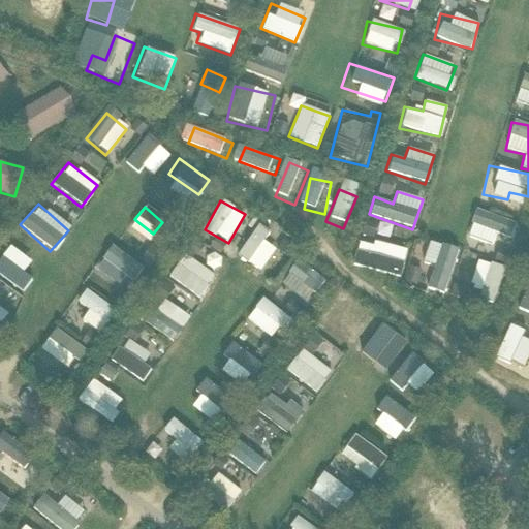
[(493,242),(493,238),(515,241),(518,217),(471,212),(468,239),(493,242)]
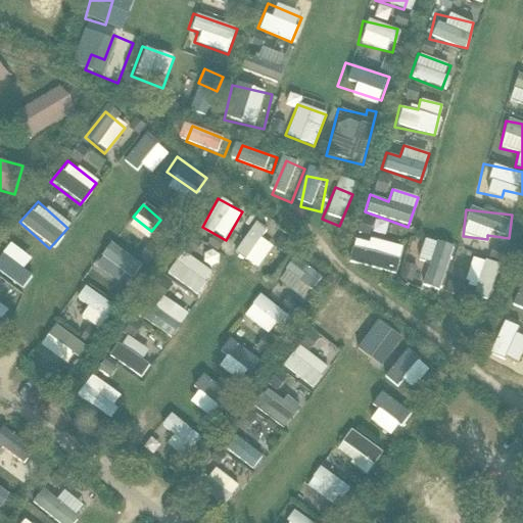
[(232,251),(255,269),(272,246),(260,237),(267,229),(255,221),(232,251)]
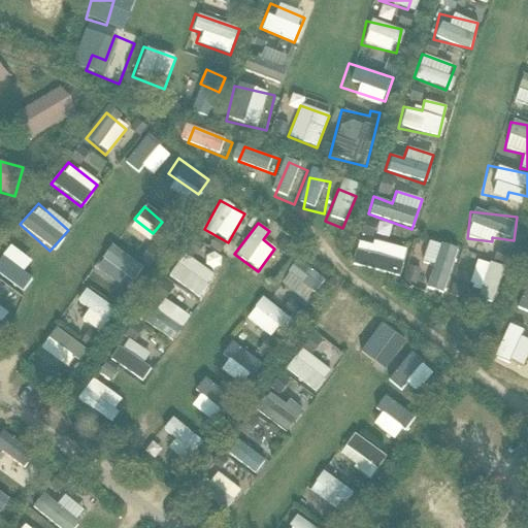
[(350,264),(398,277),(405,251),(357,237),(350,264)]
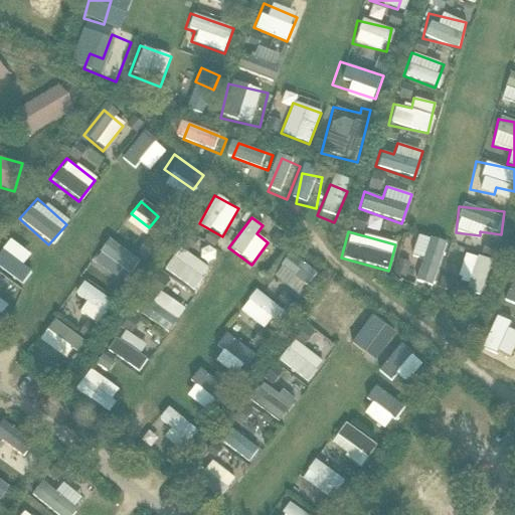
[(434,287),(447,243),(415,234),(409,254),(420,259),(413,281),(434,287)]
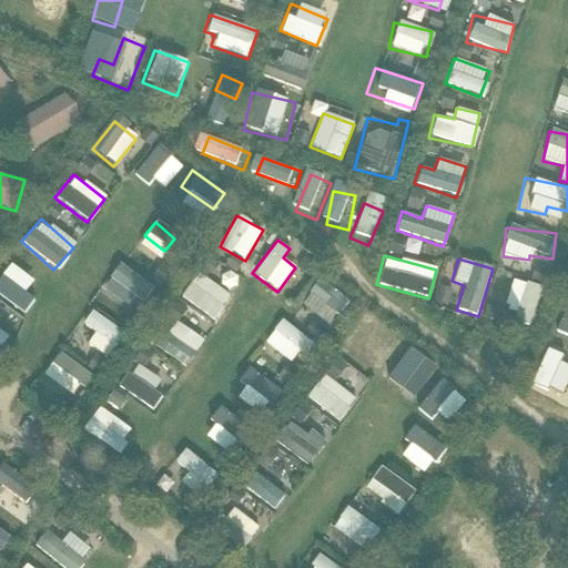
[(117,262),(101,287),(144,314),(160,290),(117,262)]
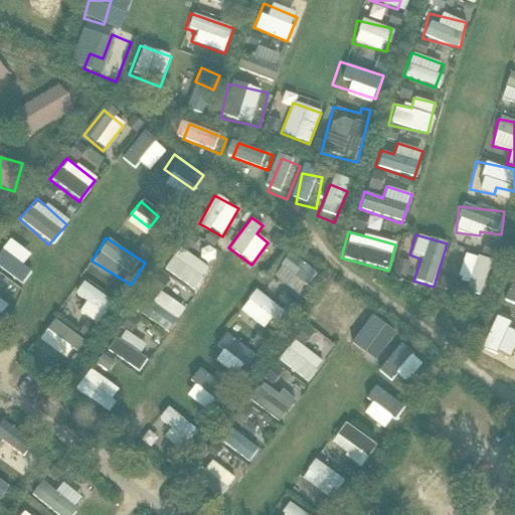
[(3,241),(0,247),(0,268),(22,281),(34,260),(3,241)]
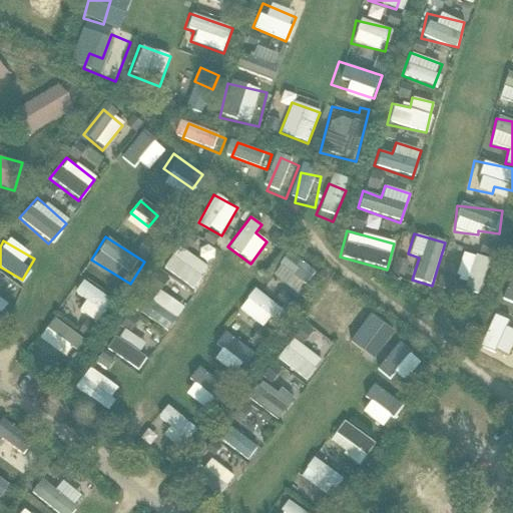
[(179,245),(163,267),(190,289),(207,268),(179,245)]
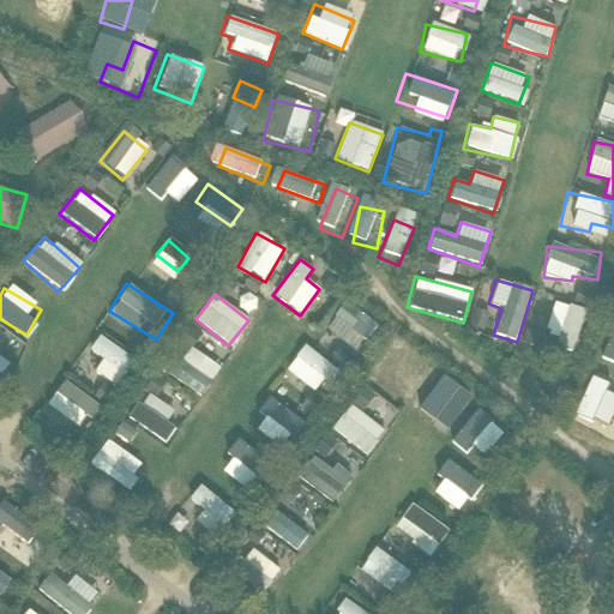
[(345,300),(323,330),(355,354),(377,324),(345,300)]
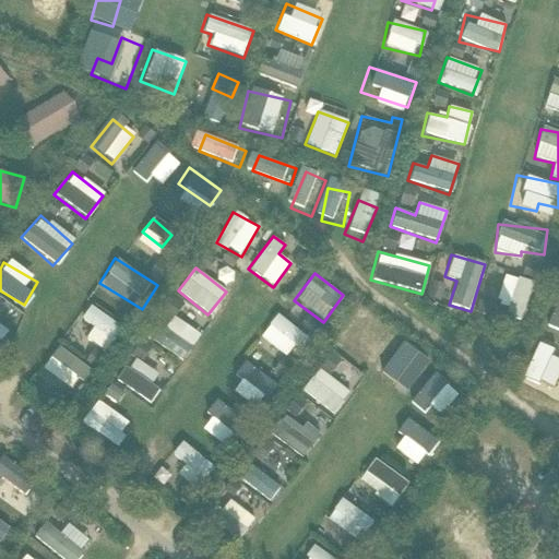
[(497,311),(525,313),(530,278),(501,275),(497,311)]
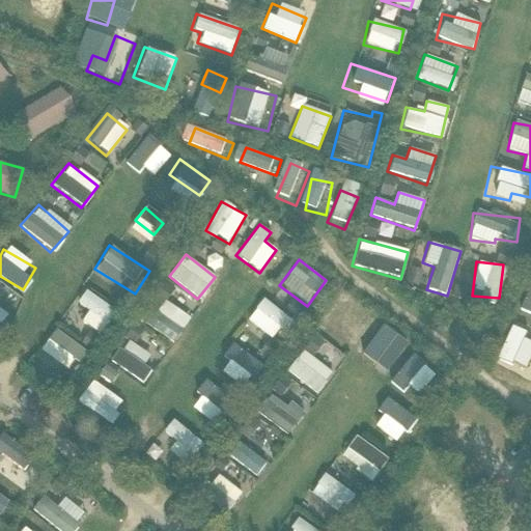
[(75,303),(87,311),(80,320),(101,334),(116,310),(83,289),(75,303)]
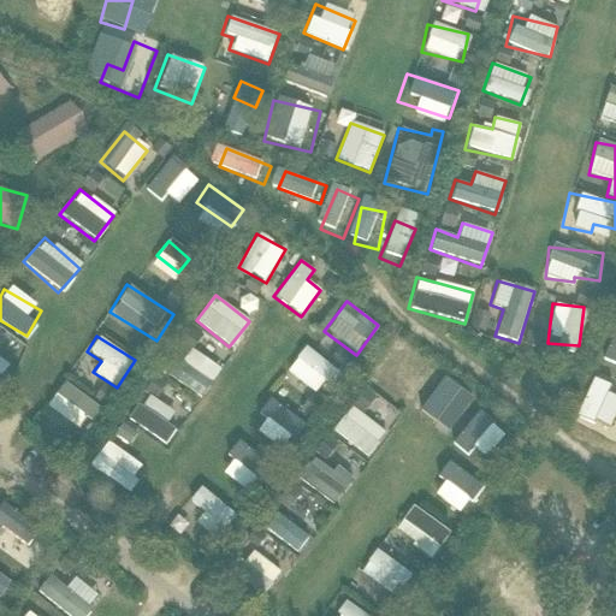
[(301,347),(285,374),(321,395),(337,368),(301,347)]
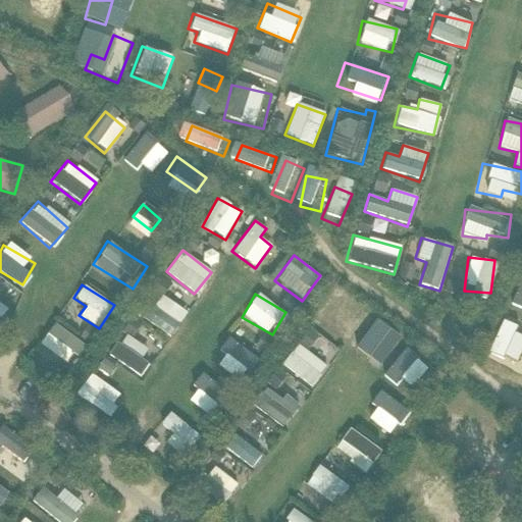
[(160,295),(154,305),(147,301),(138,316),(170,336),(187,311),(160,295)]
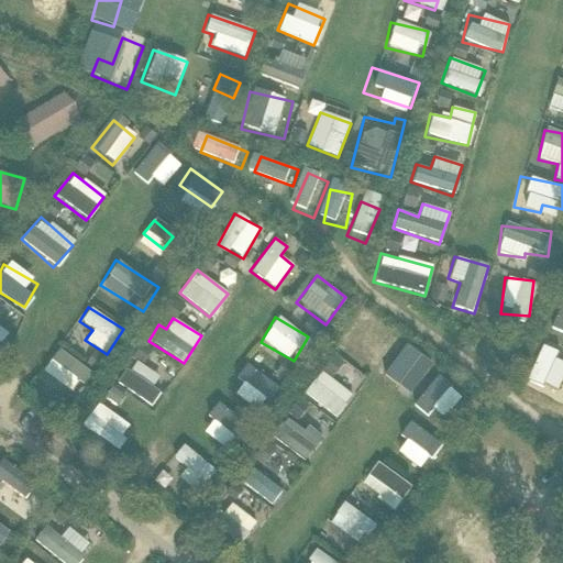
[(554,409),(562,384),(562,351),(544,345),(526,398),(554,409)]
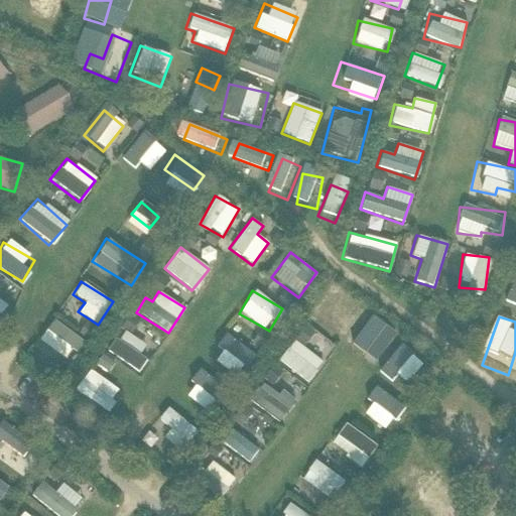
[(37,342),(69,361),(82,339),(51,319),(37,342)]
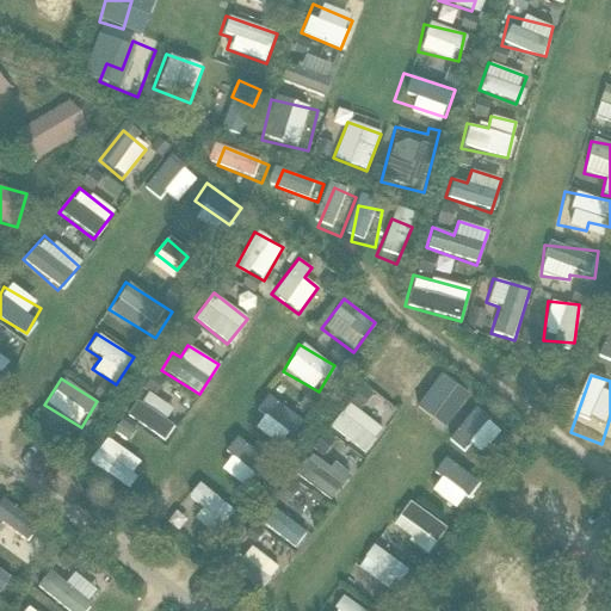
[(165,421),(173,409),(149,392),(128,420),(161,445),(174,429),(165,421)]
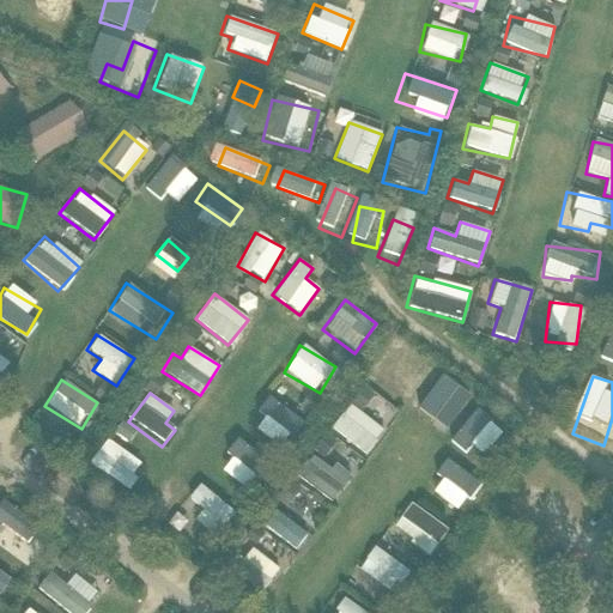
[(285,445),(304,420),(269,393),(249,419),(285,445)]
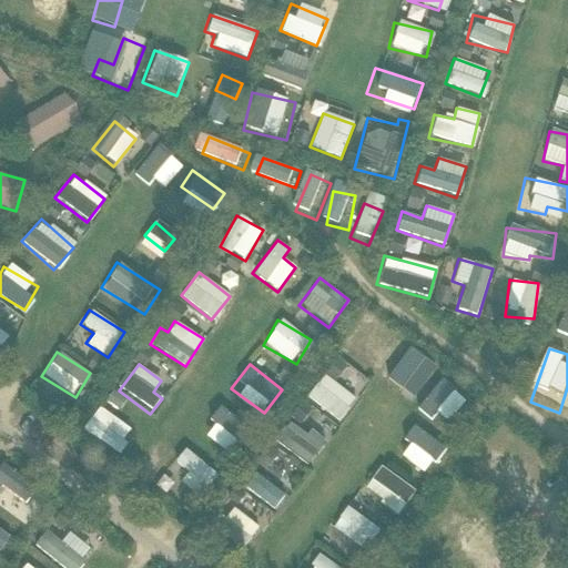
[(408,396),(418,382),(407,374),(397,388),(408,396)]
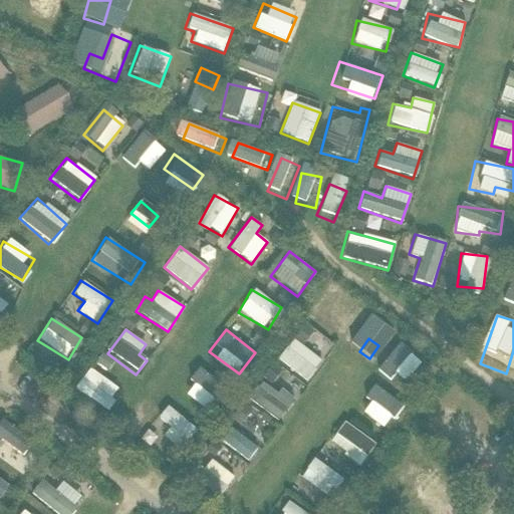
[(306,380),(321,359),(292,339),(277,360),(306,380)]
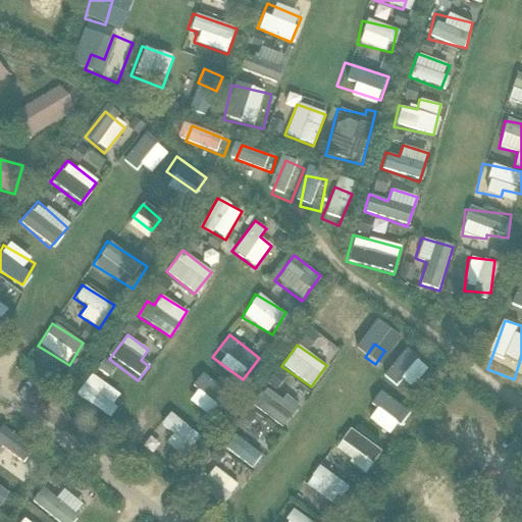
[(107,417),(122,397),(92,373),(76,394),(107,417)]
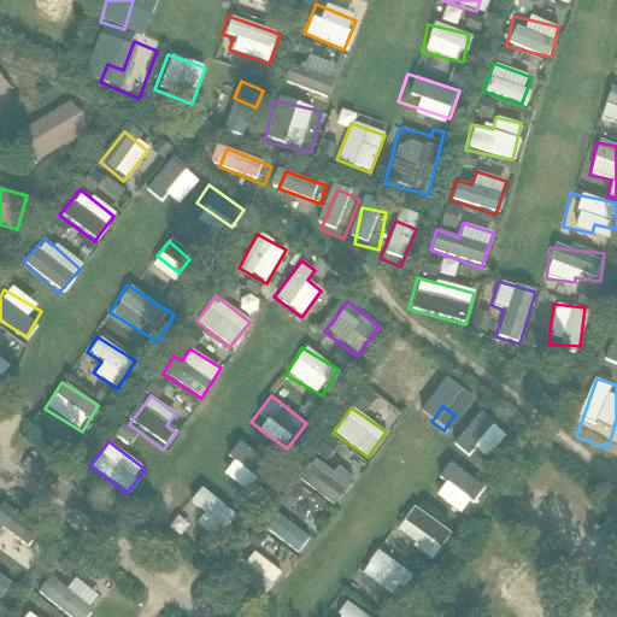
[(317,458),(299,481),(333,505),(350,482),(317,458)]
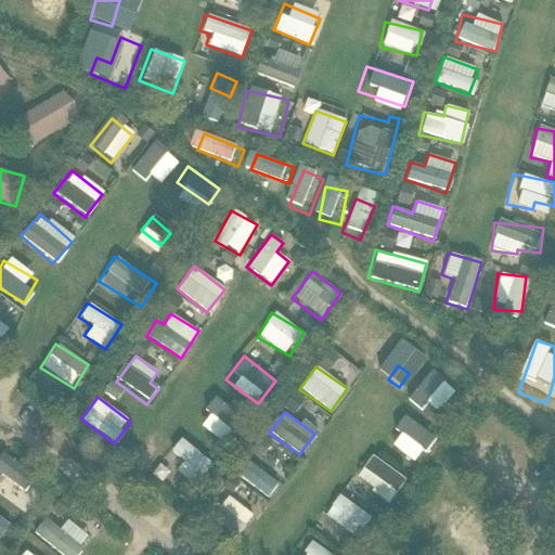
[(389,439),(411,454),(426,431),(405,416),(389,439)]
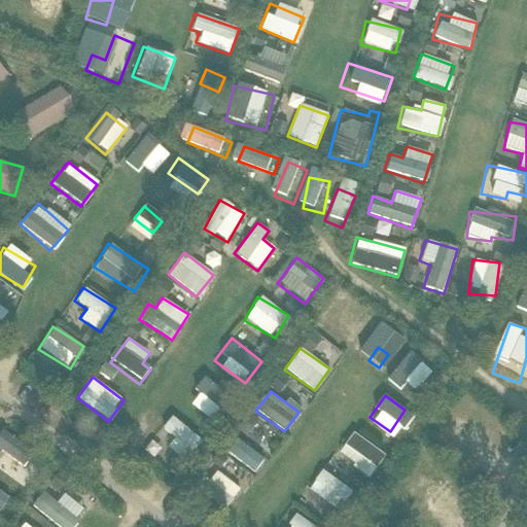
[(160,429),(173,438),(166,448),(181,459),(198,436),(170,416),(160,429)]
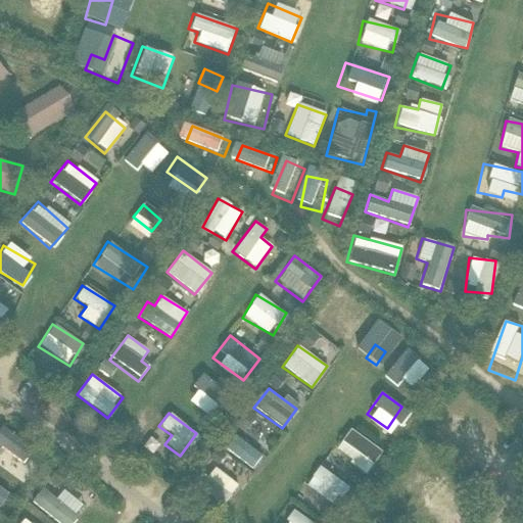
[(347,429),(332,452),(366,475),(381,453),(347,429)]
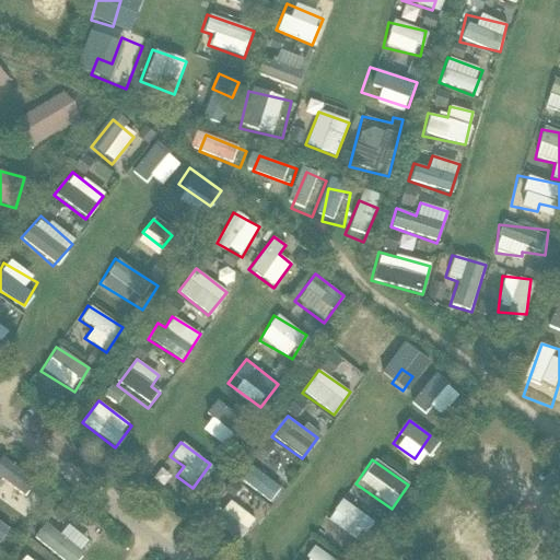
[(269,504),(282,489),(249,463),(237,477),(269,504)]
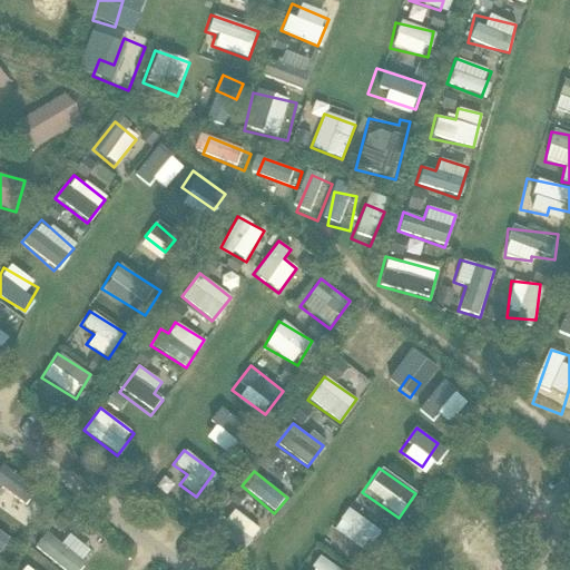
[(0,500),(21,517),(33,502),(0,475),(0,500)]
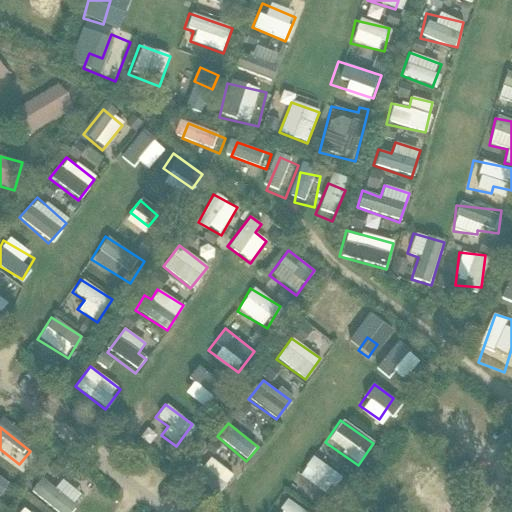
[(210,456),(193,476),(216,495),(233,475),(210,456)]
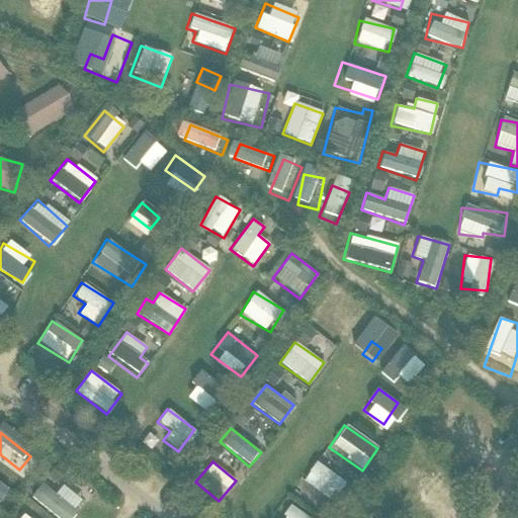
[(331,502),(344,483),(314,461),(300,481),(331,502)]
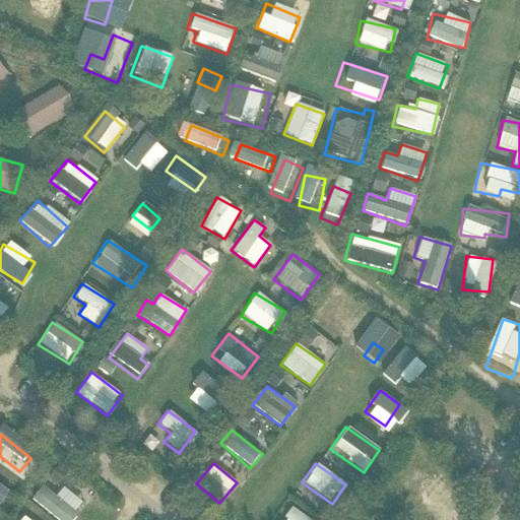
[(0,482),(0,503),(9,489),(0,482)]
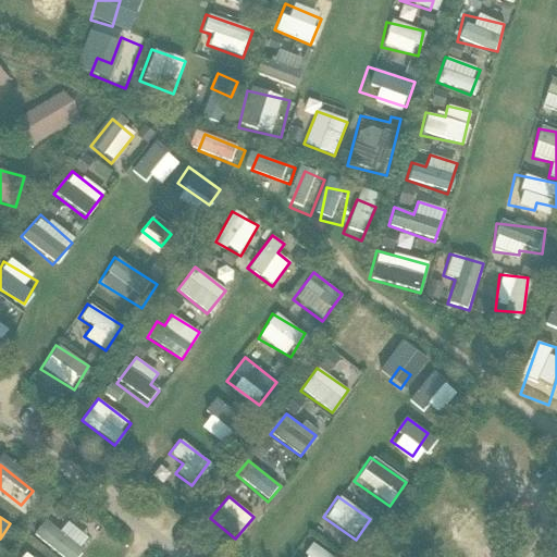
[(46,518),(32,536),(59,556),(78,556),(85,549),(46,518)]
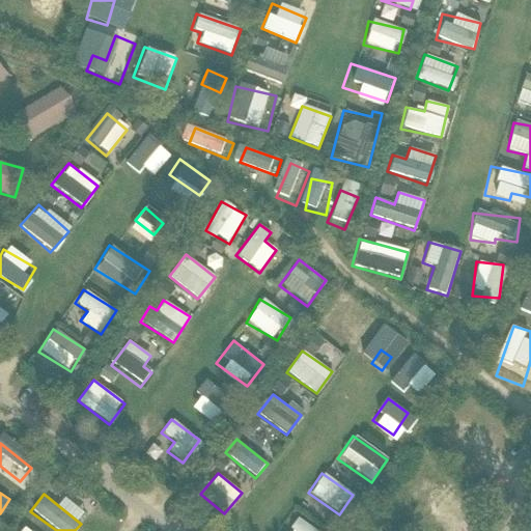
[(315,530),(298,518),(286,530),(315,530)]
